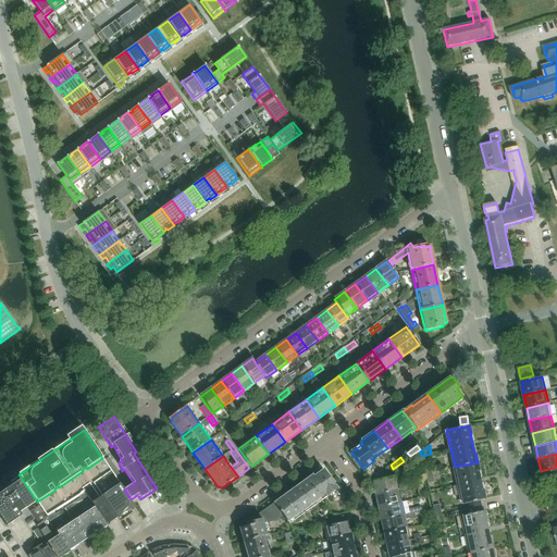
[(81,493),(84,491),(83,489),(89,483),(98,496),(119,482),(102,458),(87,469),(86,467),(82,470),(83,471),(59,487),(59,486),(54,489),(54,491),(37,502),(47,516),(81,494),(81,493)]
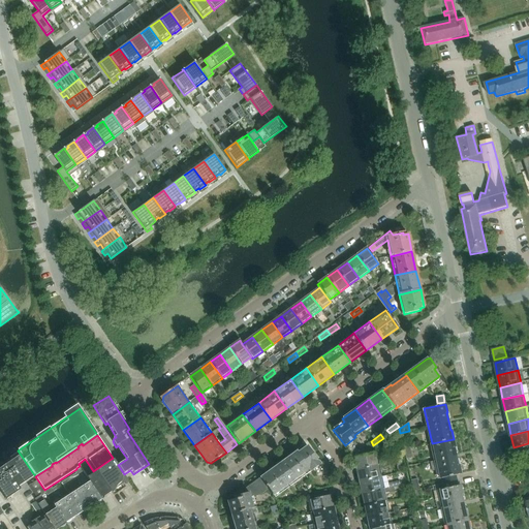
[(412,458),(408,439),(402,440),(406,460),(412,458)]
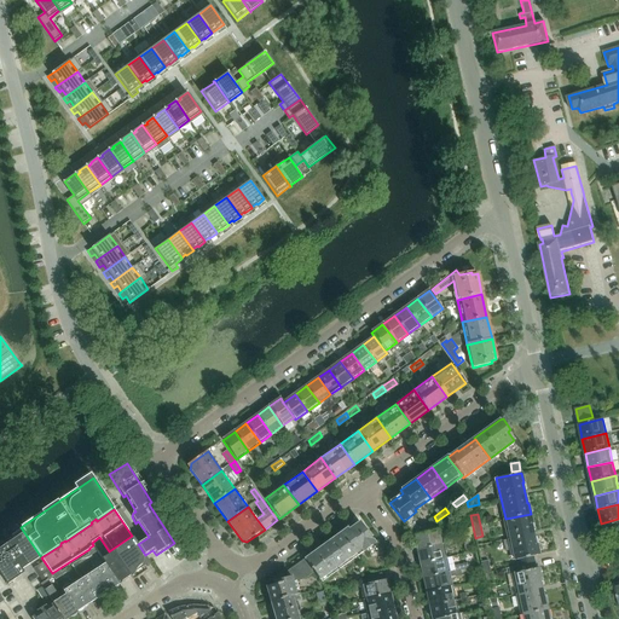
[(531,525),(533,524),(531,514),(505,519),(510,541),(504,542),(507,551),(513,550),(514,560),(518,560),(519,565),(534,562),(533,556),(539,555),(537,544),(536,545),(531,525)]
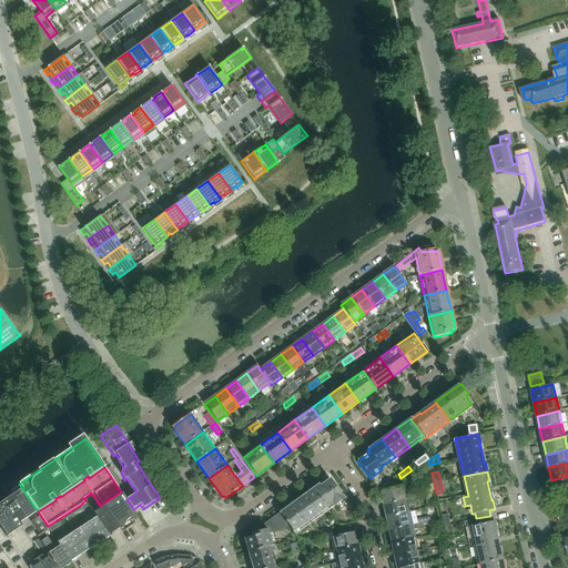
[(344,499),(331,479),(320,487),(334,506),(344,499)]
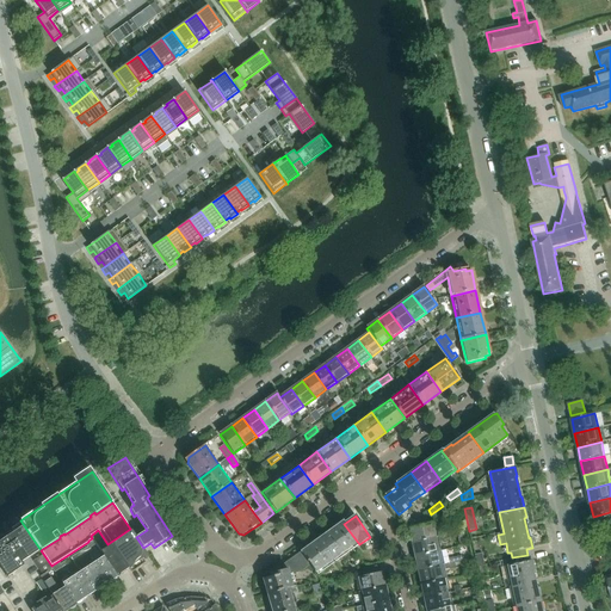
[(418,526),(408,529),(412,543),(436,537),(432,524),(426,525),(425,518),(424,516),(417,522),(418,526)]
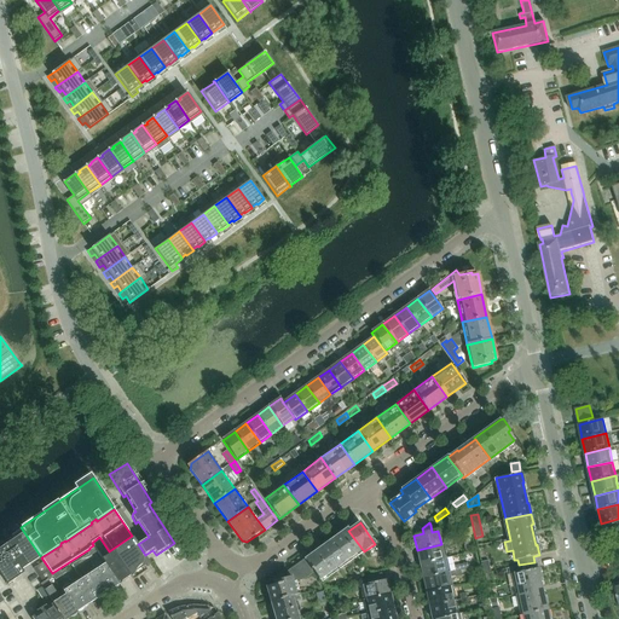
[(322,583),(364,551),(348,531),(347,528),(305,560),(314,572),(322,583)]
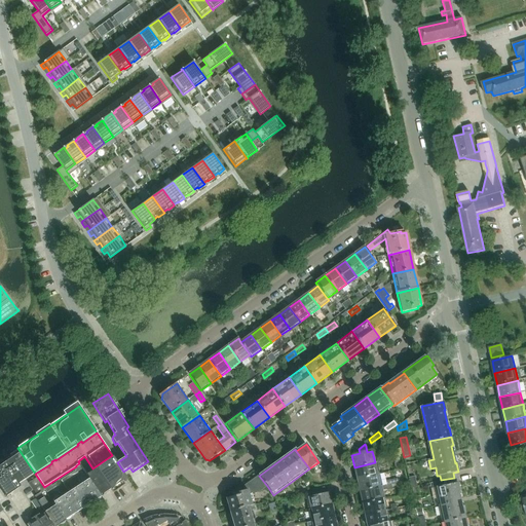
[(0,488),(6,497),(21,488),(19,485),(34,474),(17,450),(0,461),(0,488)]
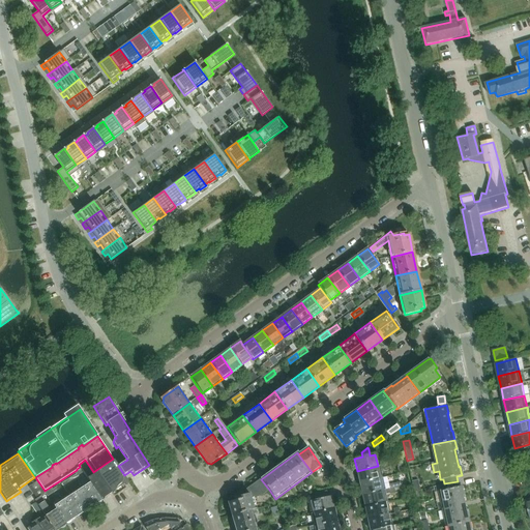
[(128,481),(124,475),(118,466),(114,460),(97,471),(109,489),(118,481),(121,487),(128,481)]
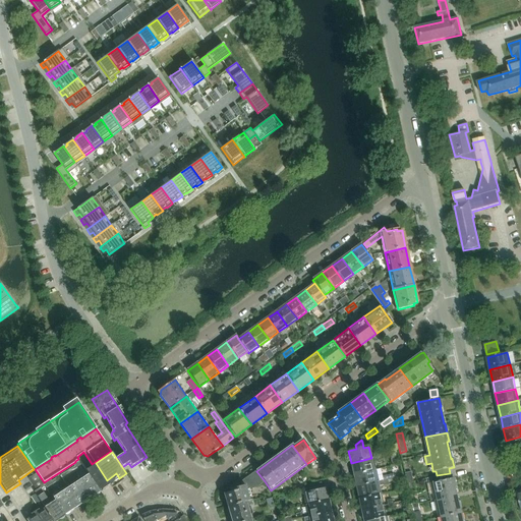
[(378,457),(371,458),(351,463),(353,475),(373,470),(372,463),(384,461),(382,453),(377,454),(378,457)]
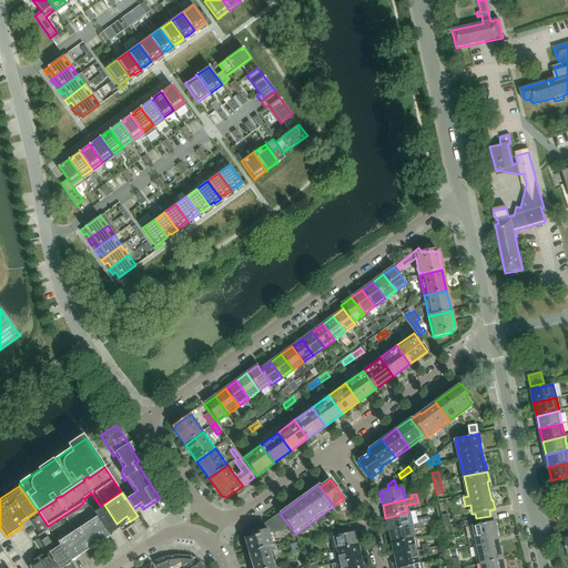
[(88,507),(85,504),(81,507),(82,509),(66,518),(69,523),(85,514),(83,510),(88,507)]
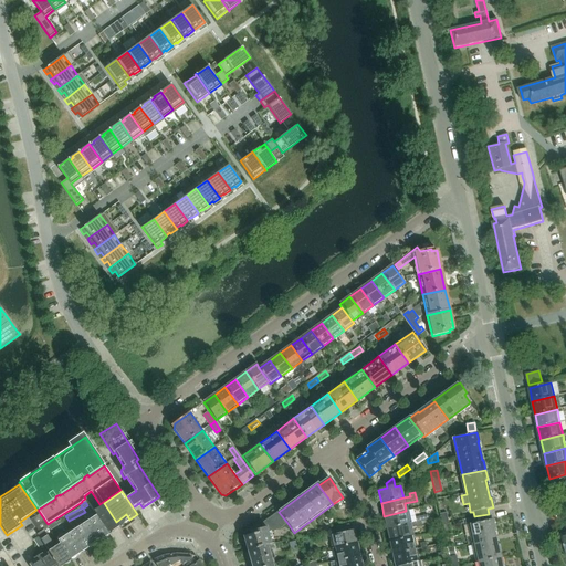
[(406,511),(384,516),(387,528),(409,524),(406,511)]
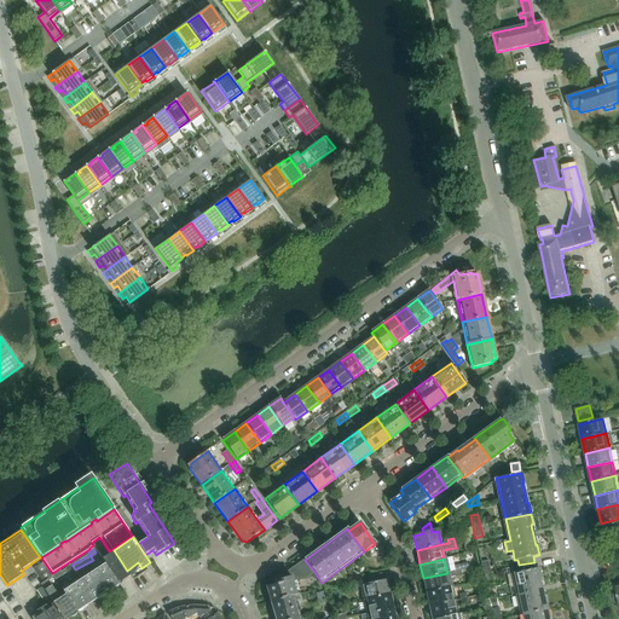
[(289,578),(296,582),(306,579),(314,572),(305,560),(288,572),(289,578)]
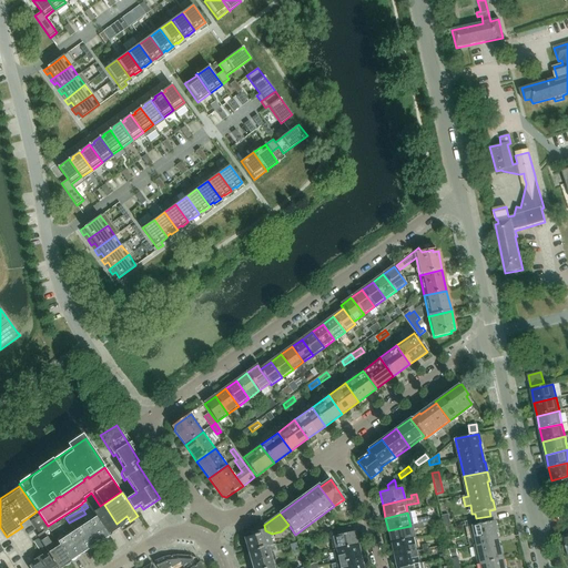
[(39,516),(31,521),(39,535),(48,529),(39,516)]
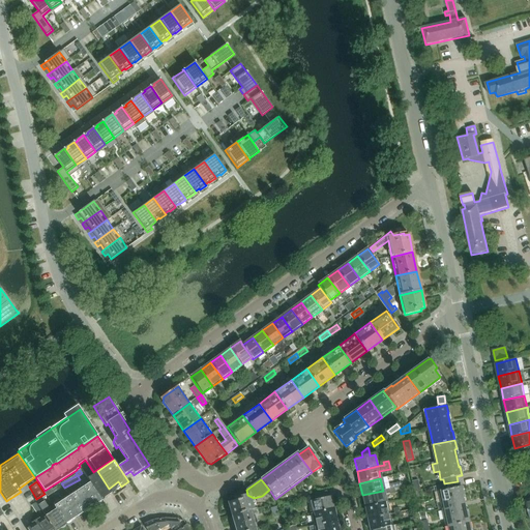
[(447,527),(469,522),(467,512),(465,513),(461,496),(463,496),(461,487),(460,487),(458,481),(444,483),(445,490),(440,491),(447,527)]
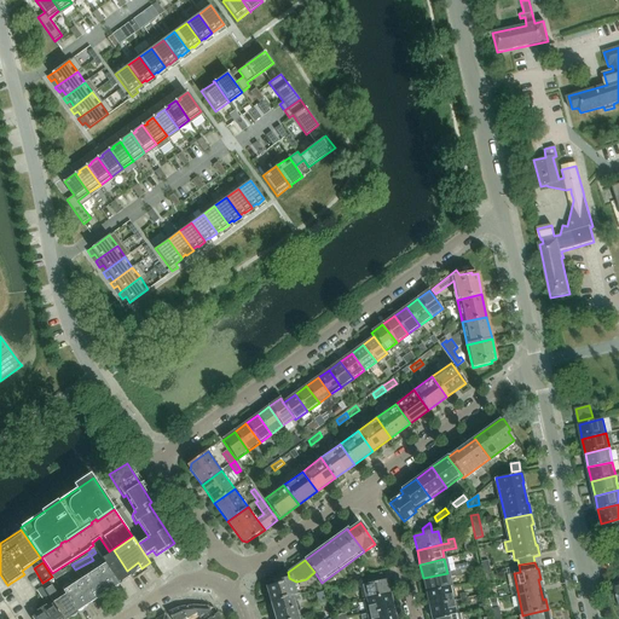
[(105,565),(93,573),(106,594),(119,585),(105,565)]
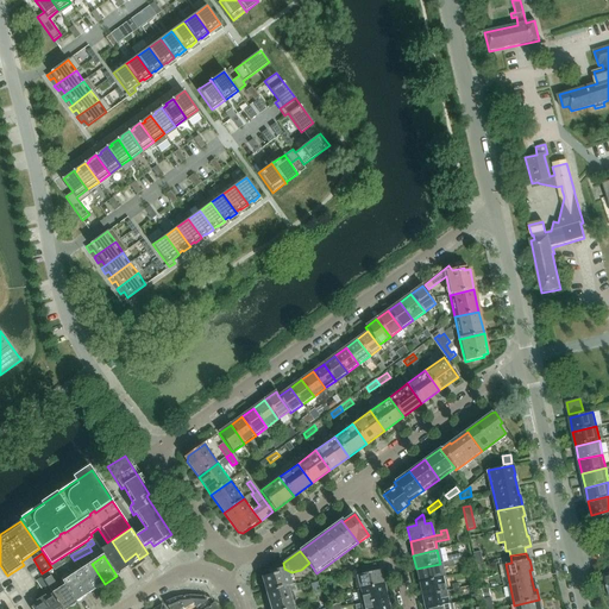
[(68,563),(66,559),(60,563),(60,562),(51,566),(55,571),(68,563)]
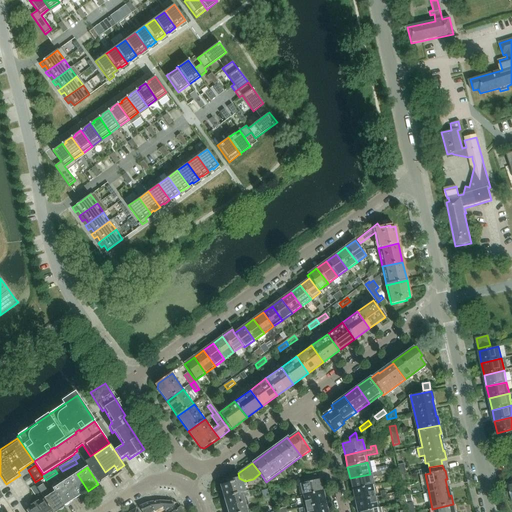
[(74,500),(78,497),(88,491),(77,474),(62,483),(74,500)]
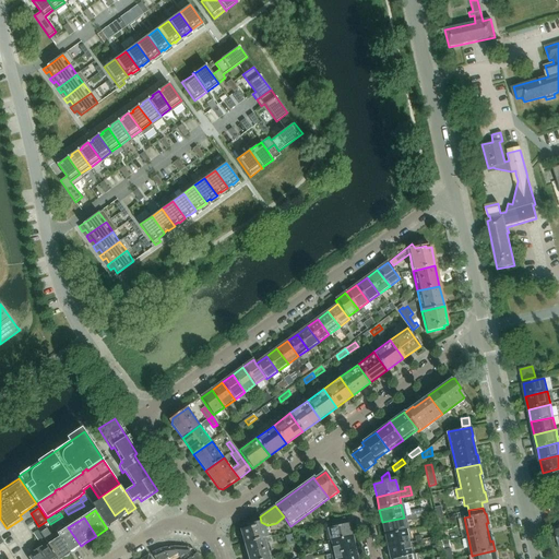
[(326,525),(330,540),(352,536),(348,523),(346,523),(345,518),(333,520),(326,525)]
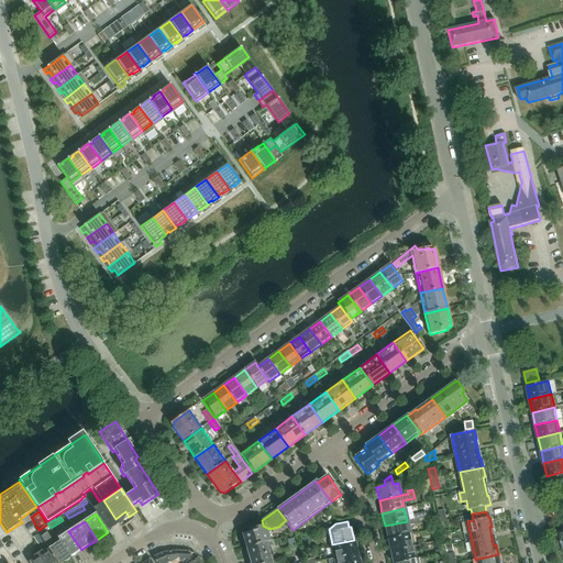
[(385,526),(388,539),(409,534),(407,521),(385,526)]
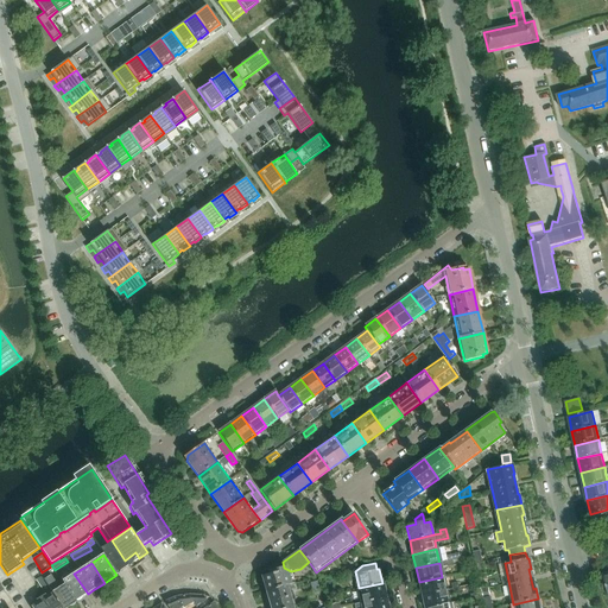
[(266,591),(287,586),(293,583),(291,571),(284,568),(270,571),(270,575),(261,577),(266,591)]
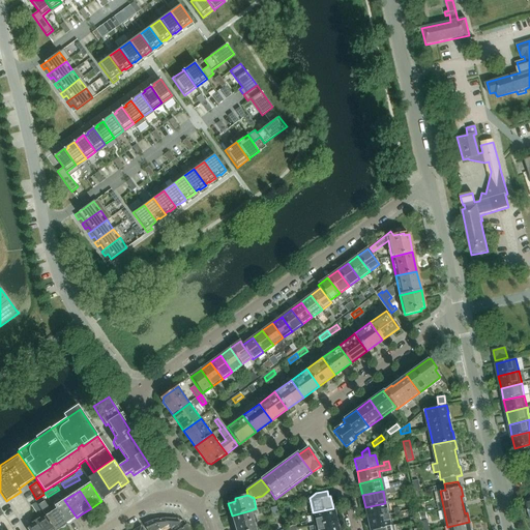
[(37,499),(34,500),(36,503),(38,505),(45,501),(40,496),(37,499)]
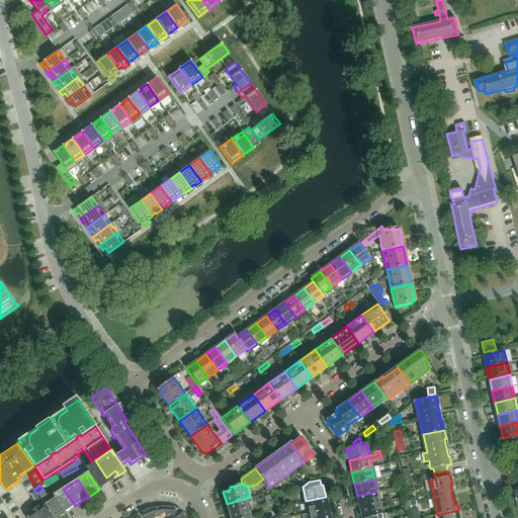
[(53,496),(55,499),(64,513),(75,506),(63,489),(53,496)]
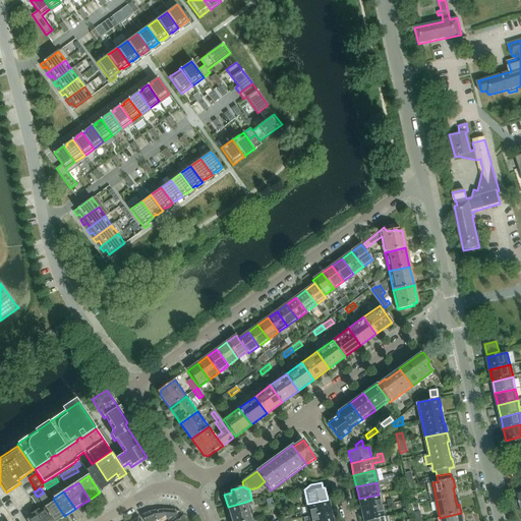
[(41,503),(35,495),(32,498),(37,505),(41,503)]
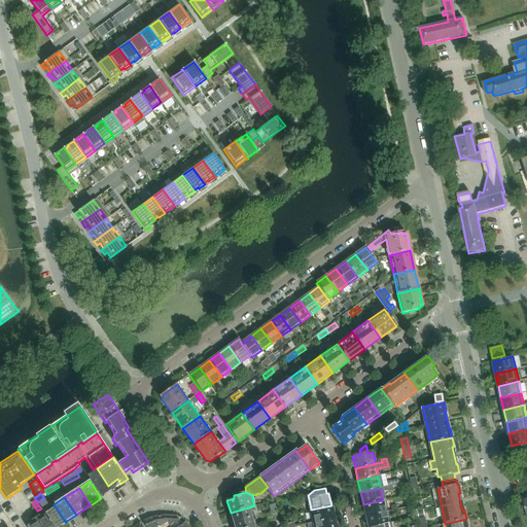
[(38,503),(44,513),(54,526),(58,526),(66,522),(65,522),(56,507),(50,511),(43,500),(38,503)]
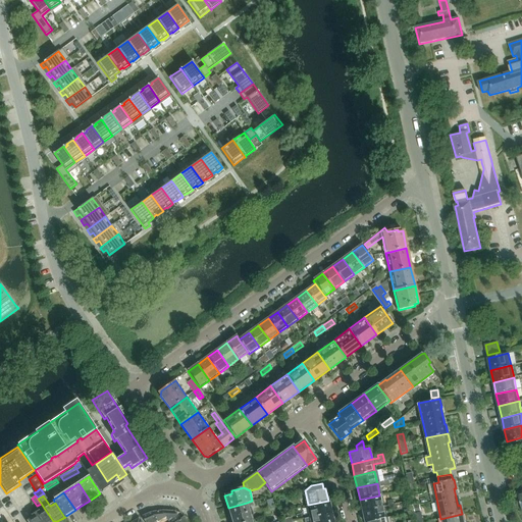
[(360,500),(362,513),(382,508),(379,496),(360,500)]
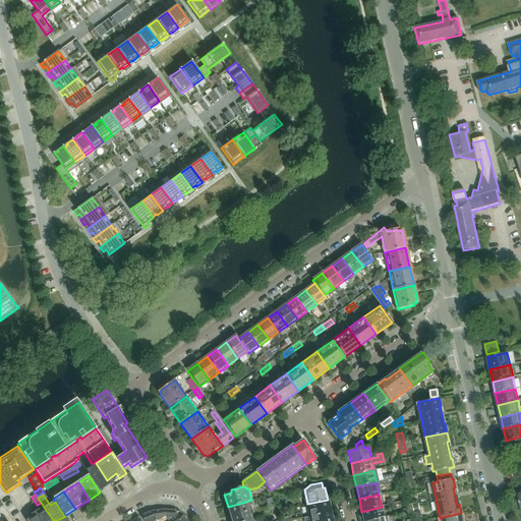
[(272,499),(266,500),(269,509),(275,507),(273,503),(272,499)]
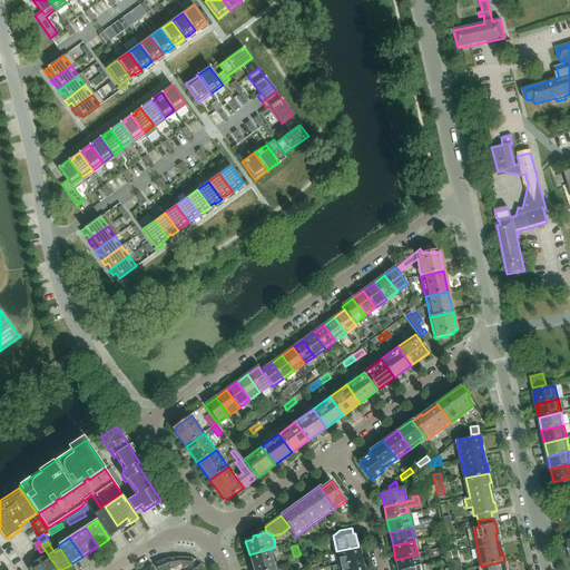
[(336,551),(340,564),(361,560),(359,547),(336,551)]
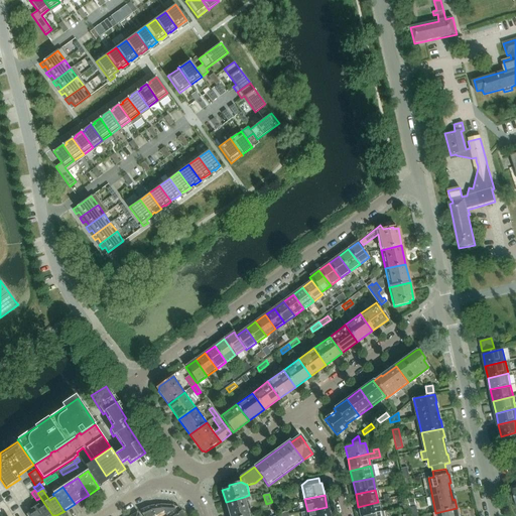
[(229,515),(246,515),(249,515),(244,497),(226,502),(229,515)]
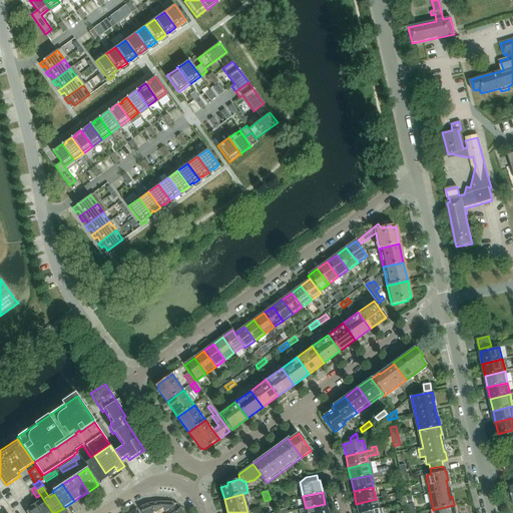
[(31,509),(34,512),(52,512),(43,499),(30,507),(31,509)]
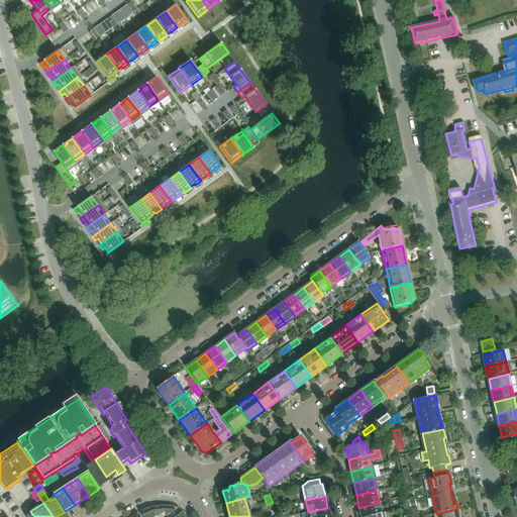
[(360,516),(369,516),(384,514),(384,513),(381,514),(379,503),(358,508),(360,516)]
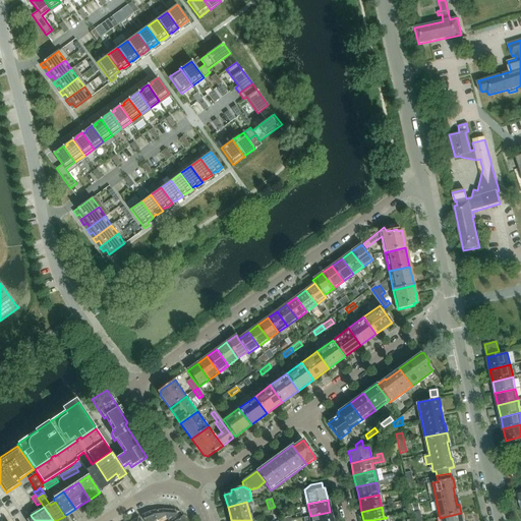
[(168,520),(162,511),(151,513),(156,520),(168,520)]
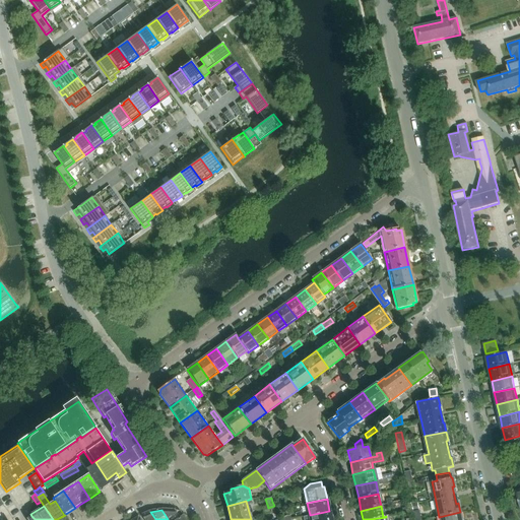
[(161,510),(168,519),(175,519),(182,515),(180,512),(174,510),(161,510)]
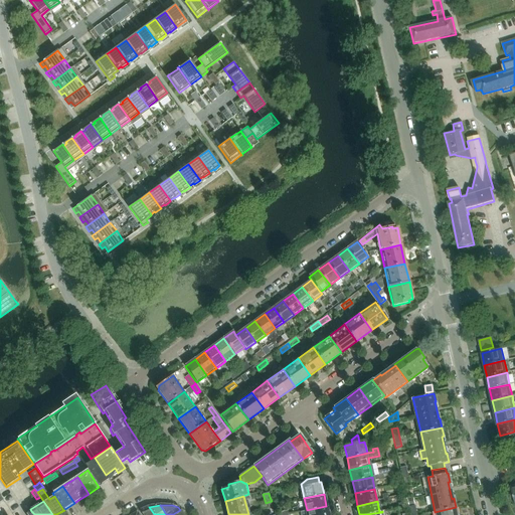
[(328,514),(326,506),(307,510),(308,514),(328,514)]
